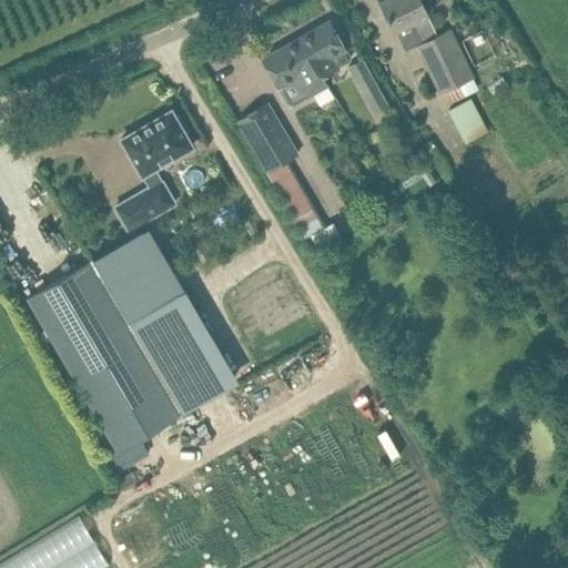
[(438,37),(423,6),(419,0),(382,0),(381,1),(394,30),(412,22),(422,42),(417,43),(446,103),(466,94),(460,83),(473,77),(450,30),(438,37)]
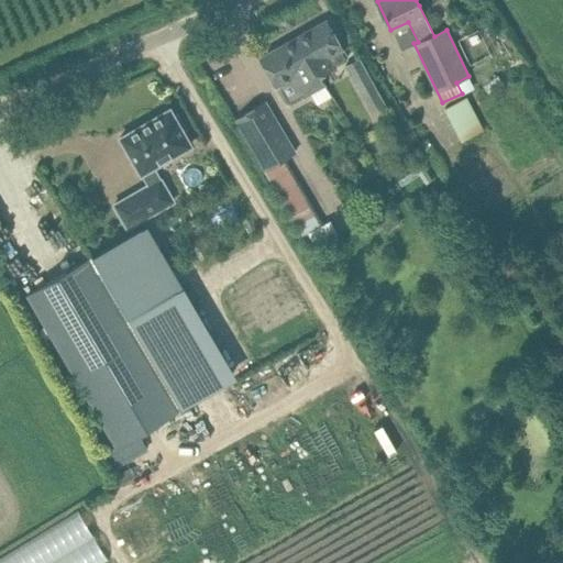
[(326,20),(298,35),(319,72),(335,62),(331,54),(342,47),(326,20)]
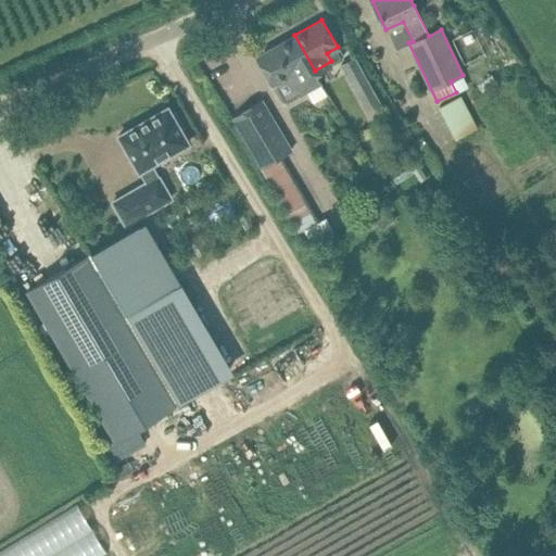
[(321,83),(315,71),(294,35),(256,57),(272,85),(273,84),(281,100),(288,101),(301,95),(299,89),(304,86),(307,90),(321,83)]
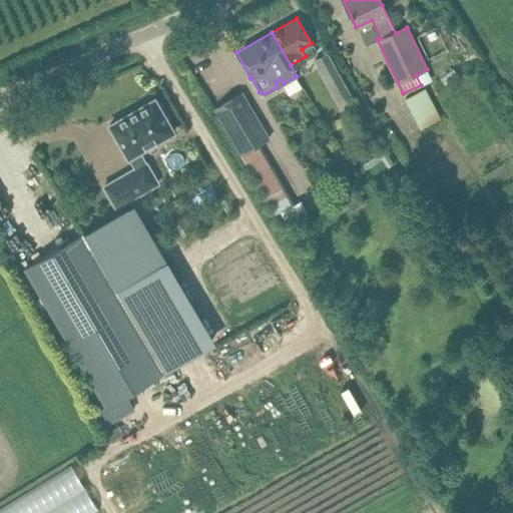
[(327,52),(313,60),(328,87),(335,83),(344,98),(351,94),(327,52)]
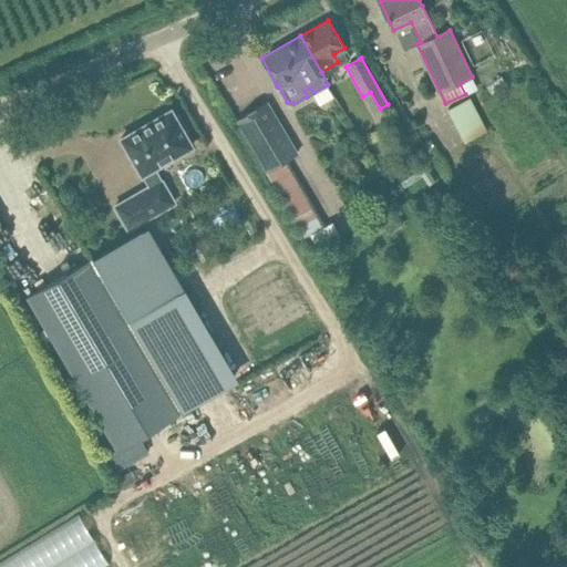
[(450,107),(467,140),(490,129),(472,95),(450,107)]
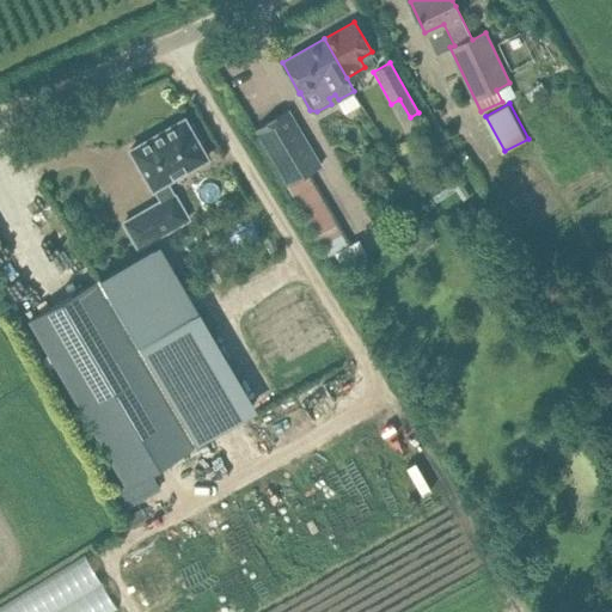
[(322,164),(288,109),(256,128),(288,184),(310,171),(322,164)]
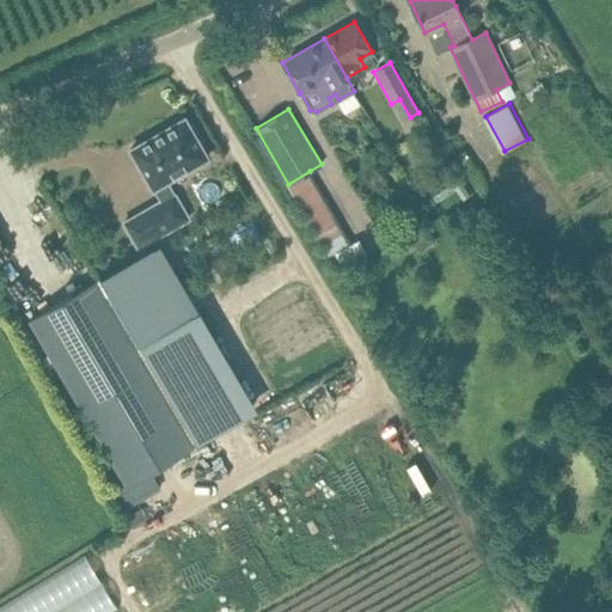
[(153,189),(154,188),(161,200),(123,222),(139,246),(188,218),(166,181),(207,158),(197,141),(201,139),(191,123),(188,124),(184,118),(130,150),(153,189)]
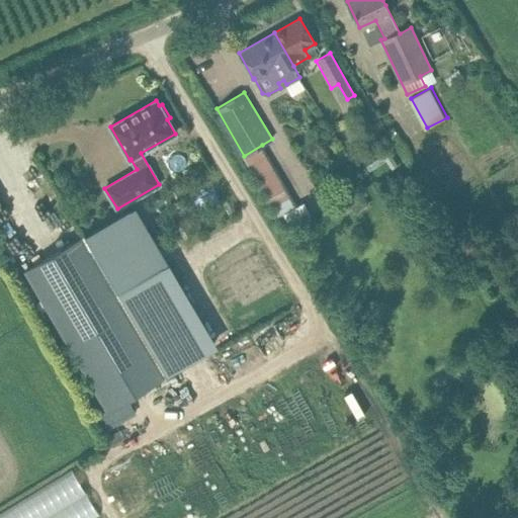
[(304,203),(298,206),(279,218),(286,230),(311,216),(304,203)]
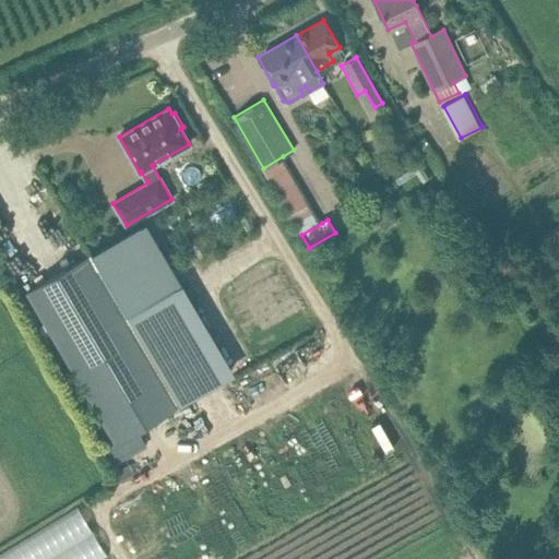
[(146,226),(93,257),(130,316),(180,287),(146,226)]
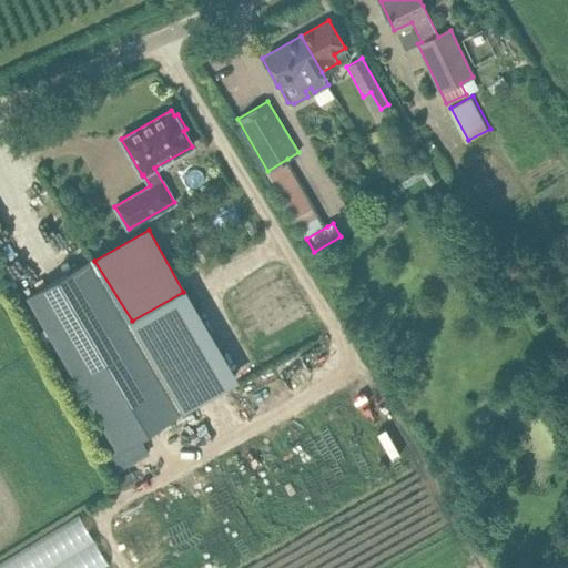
[(27,296),(117,449),(178,414),(88,260),(27,296)]
